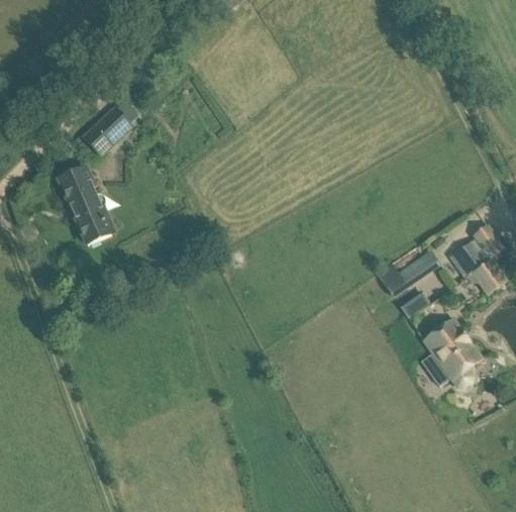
[(218,0),(226,9),(236,0),(218,0)]
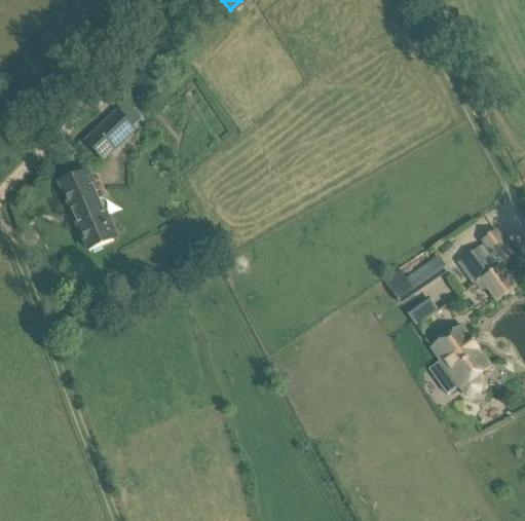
[(116,110),(85,139),(100,154),(130,125),(116,110)]
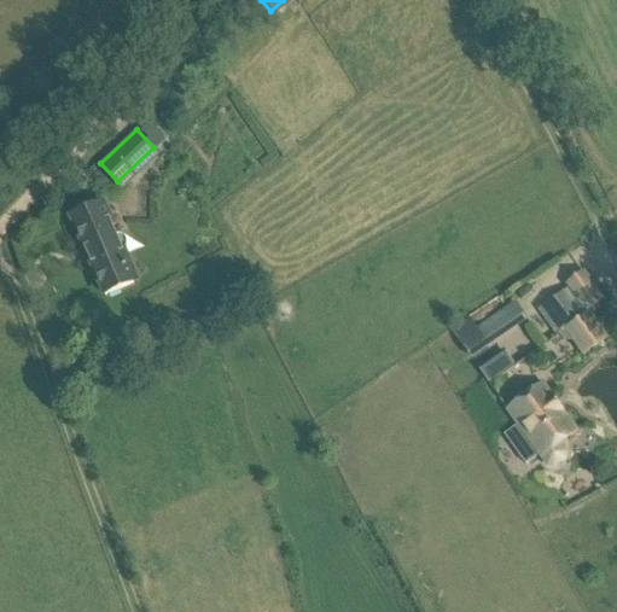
[(99,199),(69,213),(103,290),(131,279),(112,238),(115,237),(99,199)]
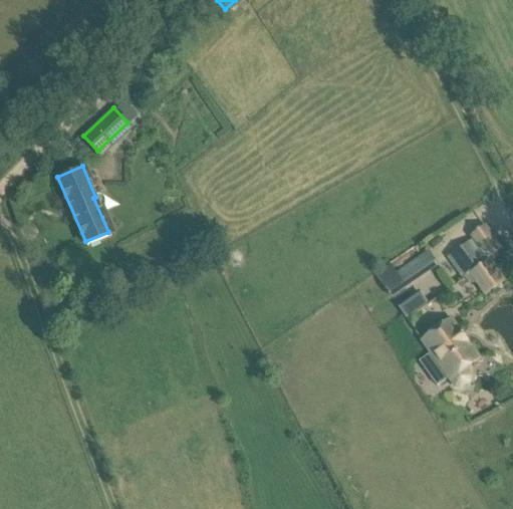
[(486,224),(473,234),(488,256),(502,247),(486,224)]
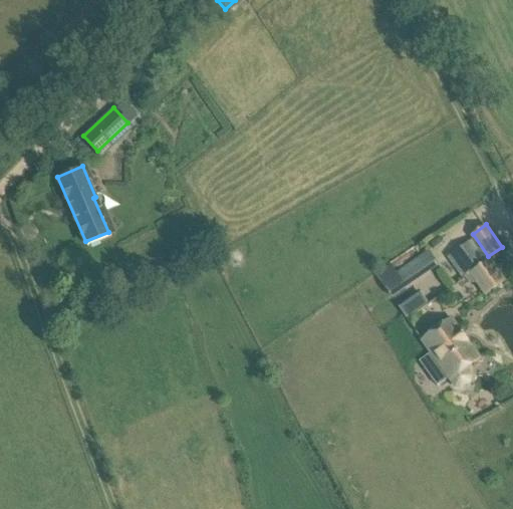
[(473,235),(447,253),(449,255),(463,276),(471,271),(485,292),(504,279),(489,258),(488,256),(473,235)]
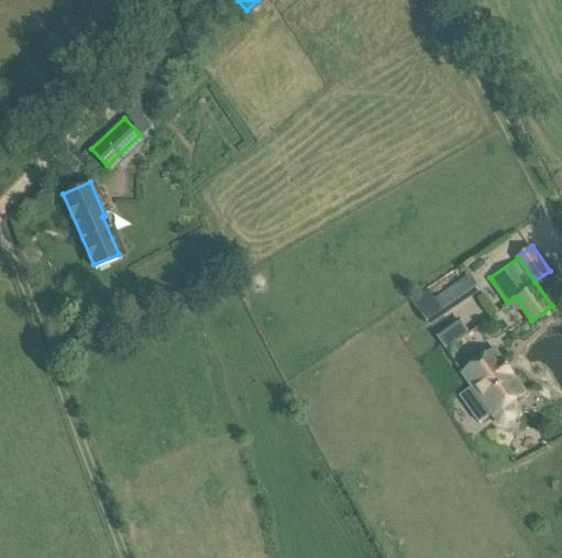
[(427,285),(409,297),(429,325),(448,312),(480,288),(469,272),(436,295),(434,296),(427,285)]
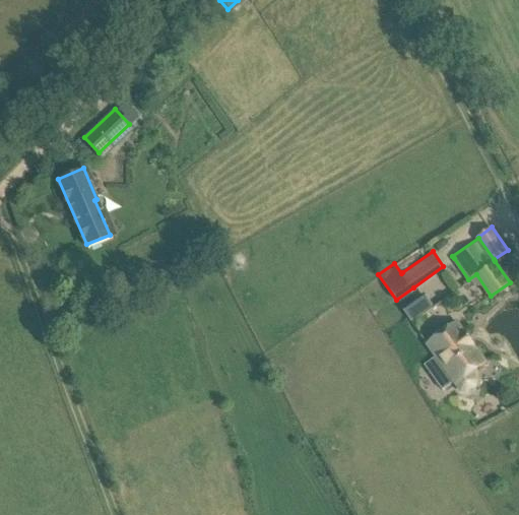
[(453,382),(454,382),(458,388),(464,389),(472,383),(473,378),(469,371),(483,362),(455,320),(425,341),(434,353),(423,362),(440,387),(452,379),(453,382)]
